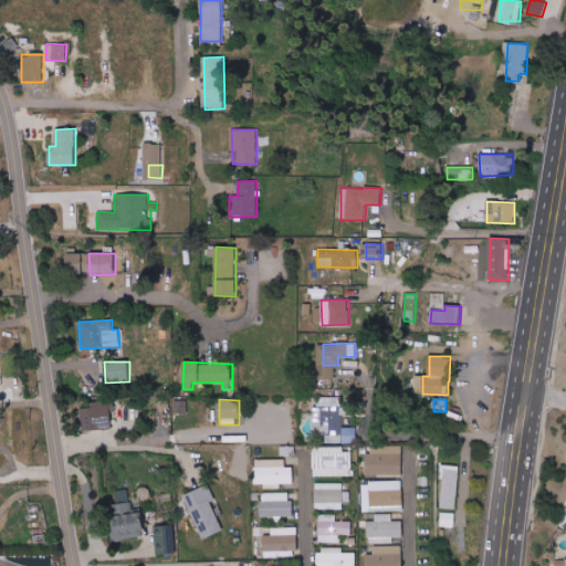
[(87,422),(88,431),(113,428),(109,400),(90,402),(91,407),(80,409),(82,422),(87,422)]
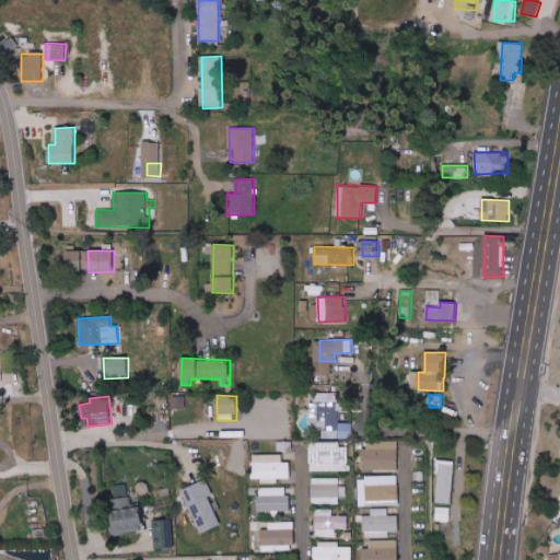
[(321,439),(339,439),(339,403),(310,403),(310,422),(321,422),(321,439)]
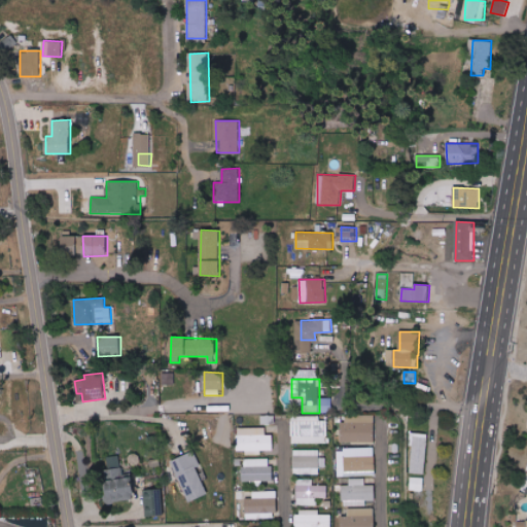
[(375,416),(342,415),(342,443),(375,443),(375,416)]
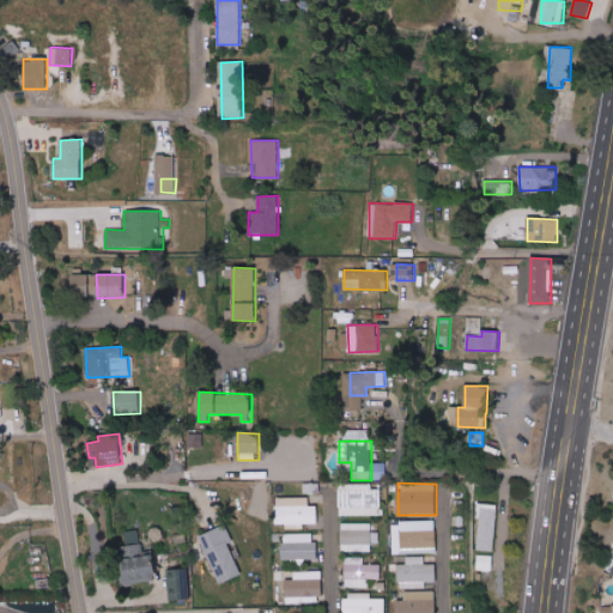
[(320,484),(304,484),(304,493),(320,493),(320,484)]
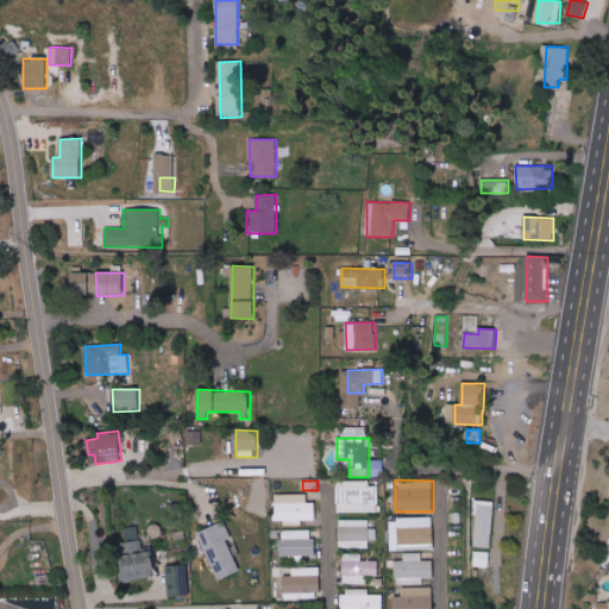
[(380,513),(378,482),(337,483),(337,513),(380,513)]
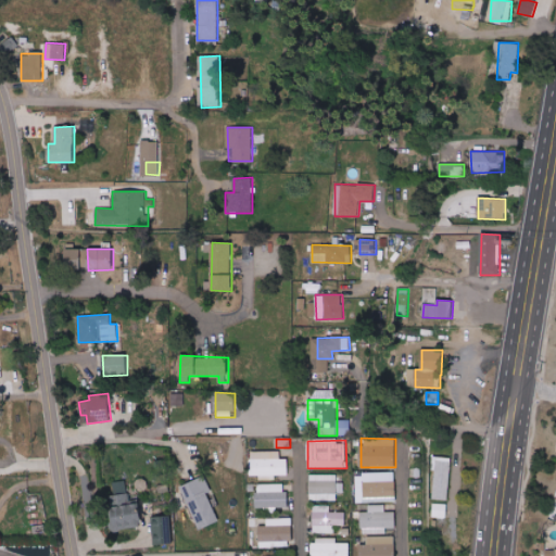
[(280,451),(250,451),(250,476),(288,475),(288,459),(280,459),(280,451)]
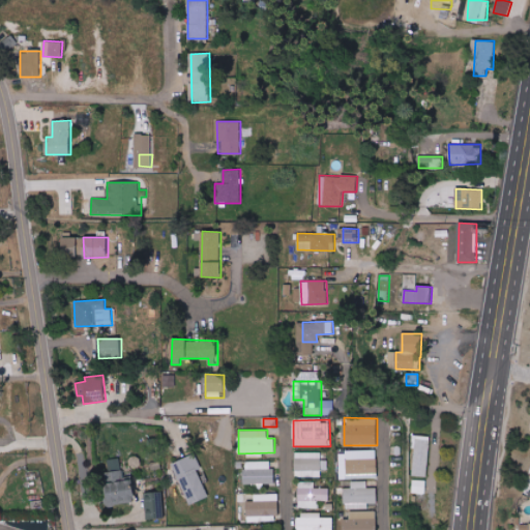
[(413,476),(428,476),(429,436),(414,436),(413,476)]
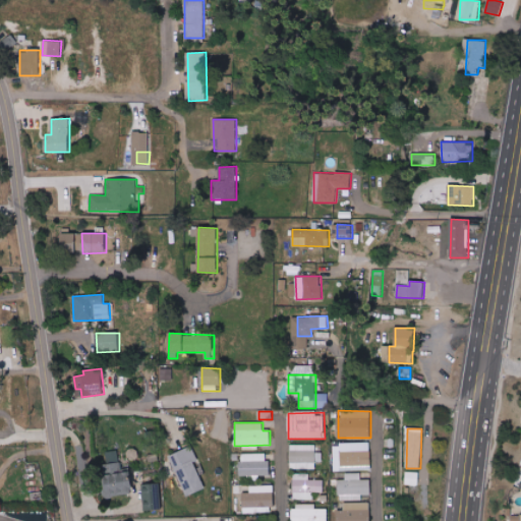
[(315,445),(289,445),(290,470),(315,469),(315,462),(322,462),(322,453),(315,453),(315,445)]
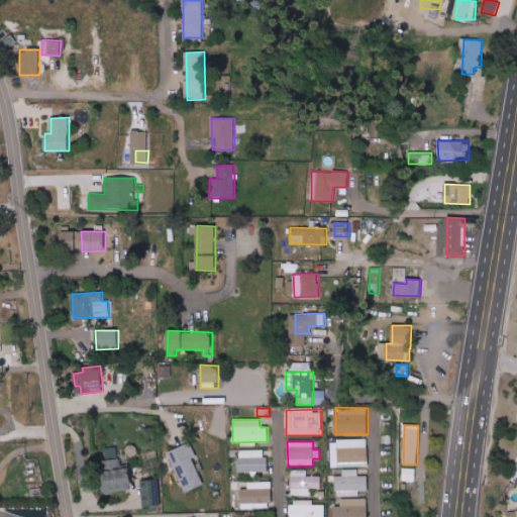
[(368,441),(347,441),(347,448),(337,448),(337,469),(369,468),(368,441)]
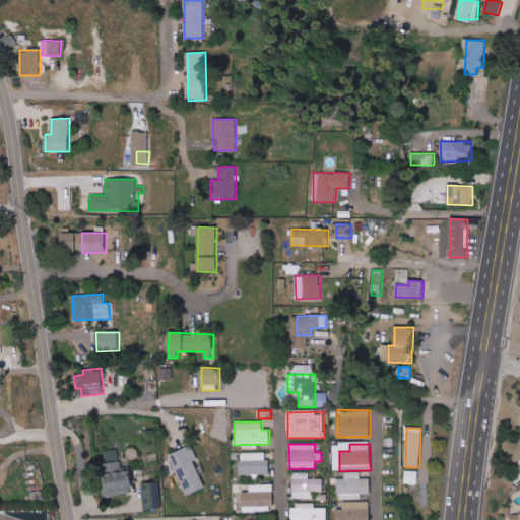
[(186,496),(205,488),(194,461),(198,460),(192,445),(169,455),(186,496)]
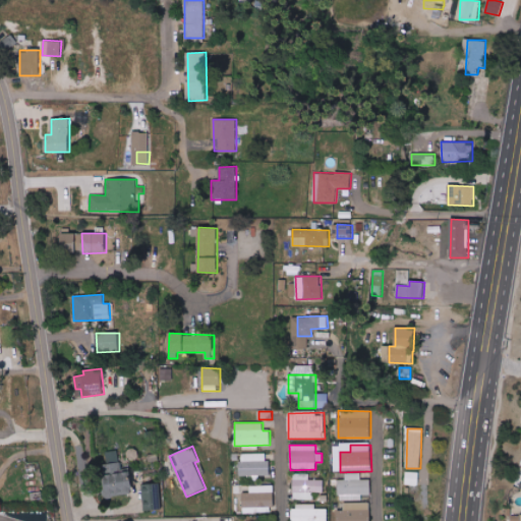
[(101,452),(107,497),(134,493),(131,468),(121,469),(118,450),(101,452)]
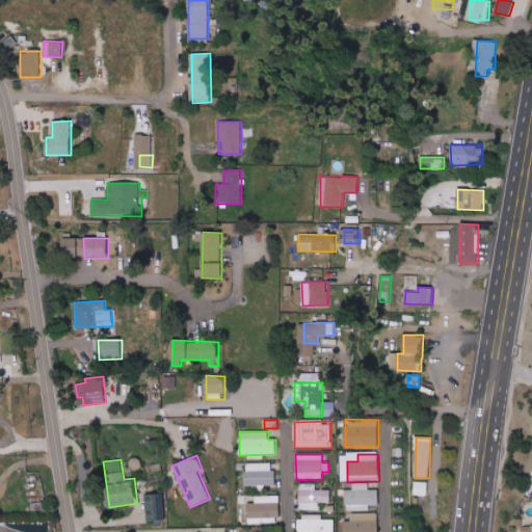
[(274,463),(246,462),(245,487),(266,488),(266,486),(274,486),(274,463)]
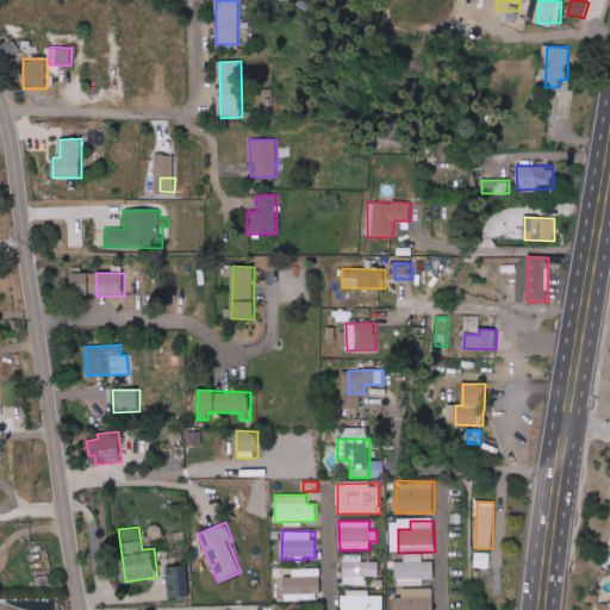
[(491,553),(474,553),(474,567),(490,568),(491,553)]
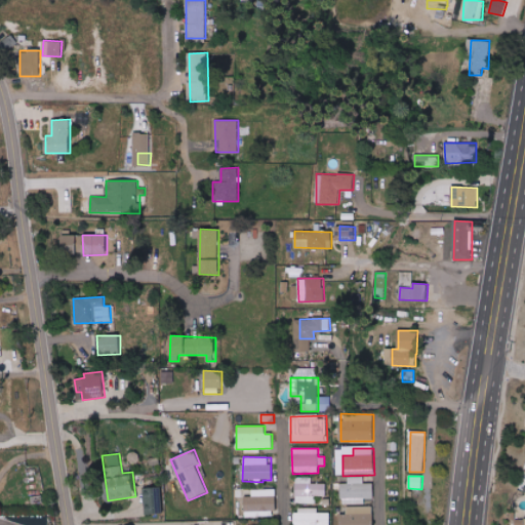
[(340,505),(365,505),(365,498),(374,498),(374,483),(363,483),(363,477),(348,477),(348,484),(340,484),(340,505)]
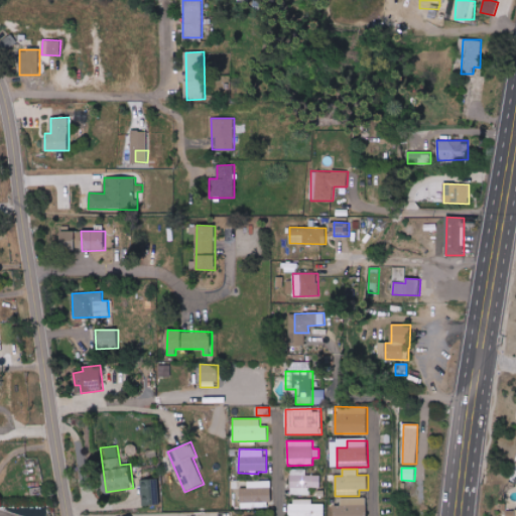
[(320,475),(306,476),(305,471),(290,471),(290,495),(310,495),(310,488),(320,488),(320,475)]
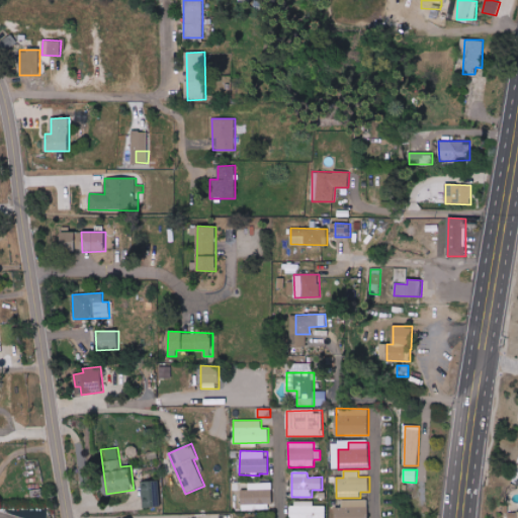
[(161,507),(160,481),(142,482),(143,508),(161,507)]
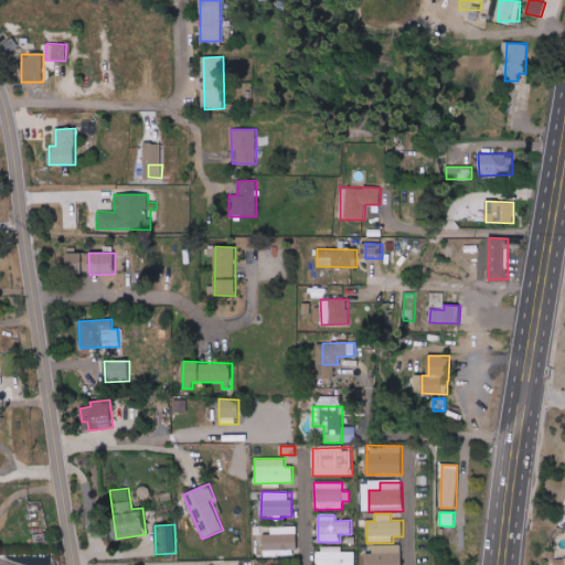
[(296,526),(272,528),(272,534),(263,534),(264,556),(297,556),(296,526)]
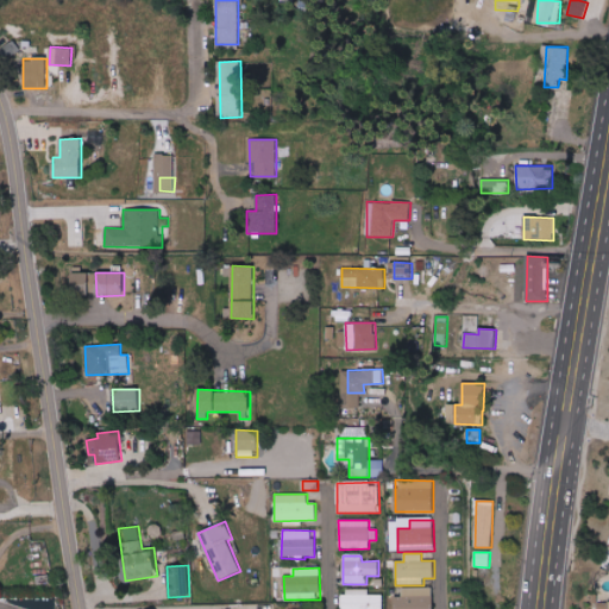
[(27,608),(31,592),(10,588),(6,602),(27,608)]
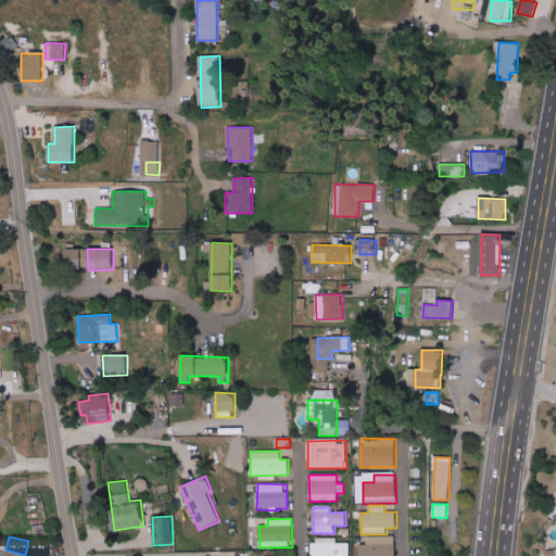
[(395,555),(395,536),(366,536),(367,544),(359,544),(358,555),(395,555)]
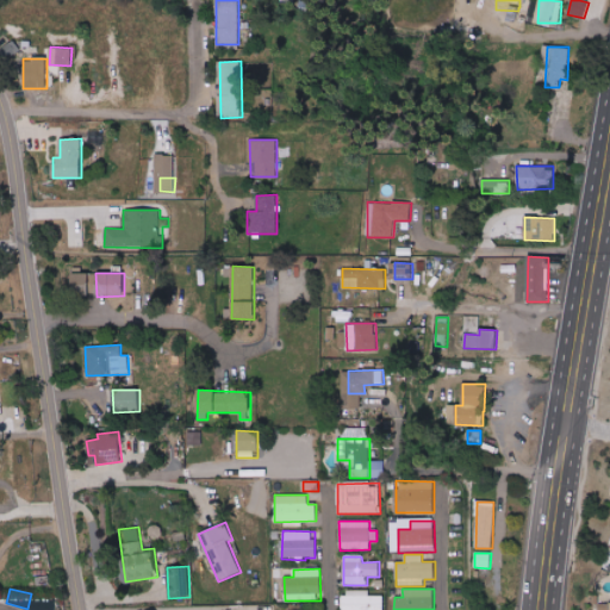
[(384,609),(384,596),(369,596),(369,590),(343,591),(343,609),(384,609)]
